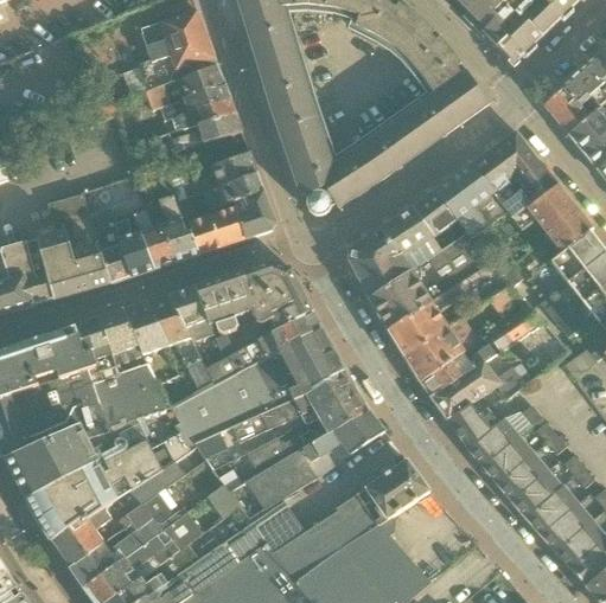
[(330,207),(335,204),(330,166),(326,158),(329,156),(310,100),(281,6),(279,0),(237,0),(249,38),(248,39),(252,47),(253,47),(263,84),(262,84),(265,94),(266,94),(272,111),(279,130),(278,132),(280,140),(281,140),(294,175),(293,175),(295,185),(297,185),(300,196),(305,193),(307,199),(306,204),(306,206),(307,209),(308,211),(311,212),(314,215),(319,216),(321,216),(324,215),(326,213),(327,211),(330,207)]
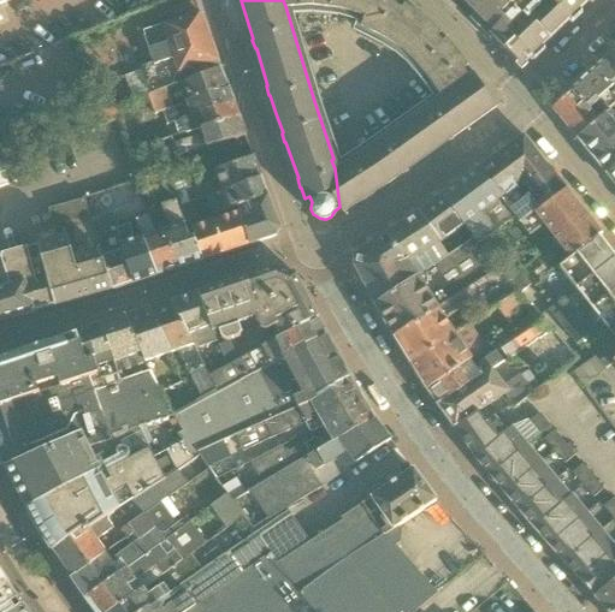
[(283,0),(285,6),(311,5),(339,7),(365,15),(360,25),(385,37),(400,47),(412,58),(429,78),(441,95),(473,72),(461,55),(454,46),(447,37),(448,36),(441,30),(439,30),(432,23),(424,16),(414,9),(404,3),(406,3),(402,0),(283,0)]
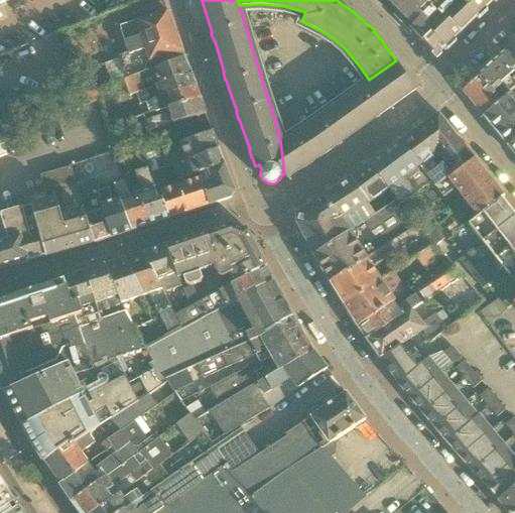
[(388,0),(397,9),(393,12),(392,13),(409,30),(411,28),(436,54),(444,45),(454,37),(476,15),(485,6),(492,0),(388,0)]
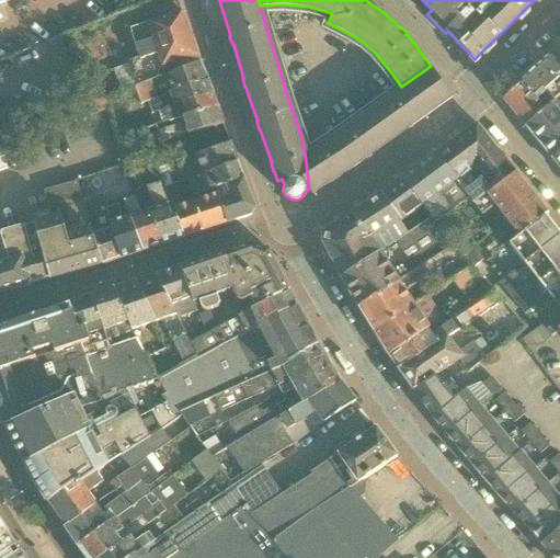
[(135,43),(138,54),(140,58),(192,38),(182,10),(148,20),(148,21),(129,26),(135,43)]
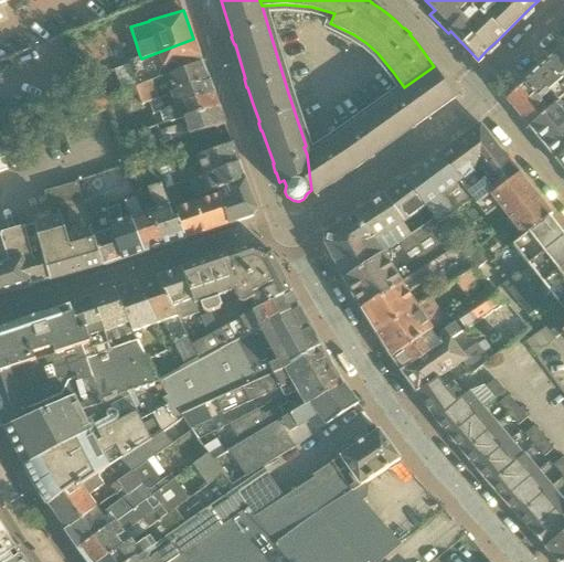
[(202,61),(193,39),(141,59),(139,54),(128,59),(138,85),(151,80),(150,78),(167,73),(167,74),(202,61)]
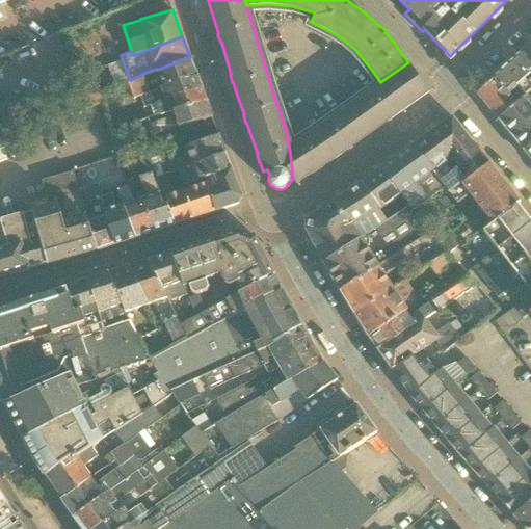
[(530,41),(521,51),(530,62),(530,41)]
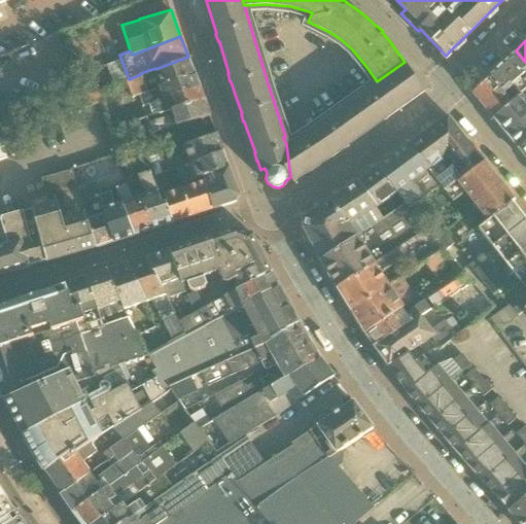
[(488,76),(512,100),(525,89),(525,86),(525,62),(516,50),(488,76)]
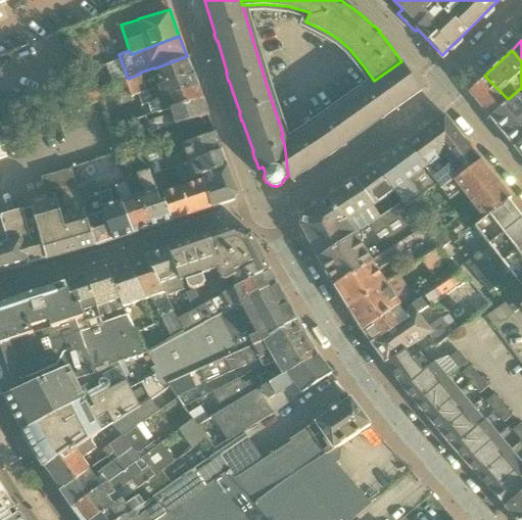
[(179,77),(193,74),(187,56),(154,68),(159,83),(173,78),(179,77)]
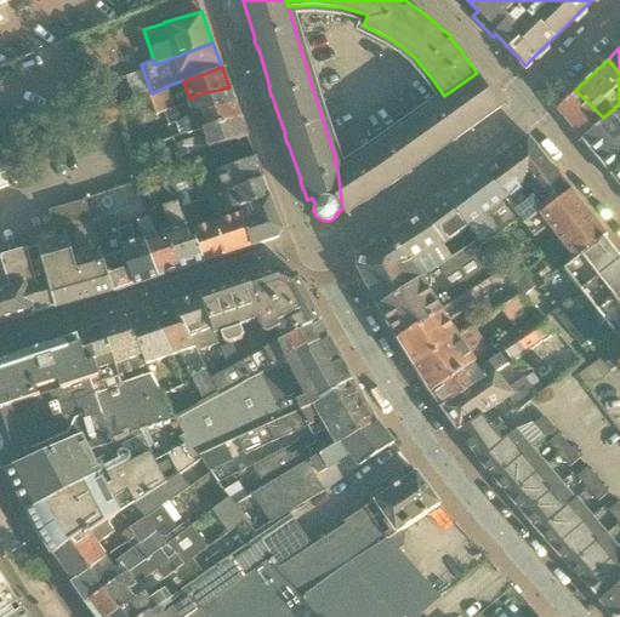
[(337,170),(342,209),(345,212),(367,199),(367,200),(375,195),(374,194),(392,182),(408,171),(408,172),(416,166),(416,165),(448,143),(448,144),(456,138),(455,137),(500,106),(477,73),(444,96),(368,150),(337,170)]
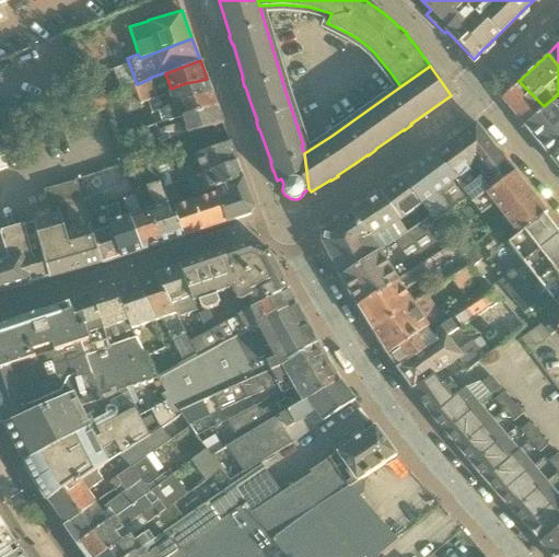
[(174,102),(211,90),(207,79),(191,82),(185,83),(171,89),(172,89),(167,91),(172,104),(174,103),(174,102)]
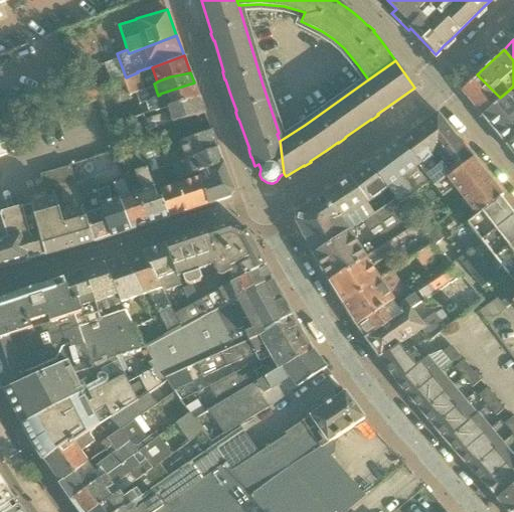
[(482,114),(500,98),(477,74),(476,74),(477,75),(468,82),(467,82),(464,86),(464,87),(461,89),(482,114)]
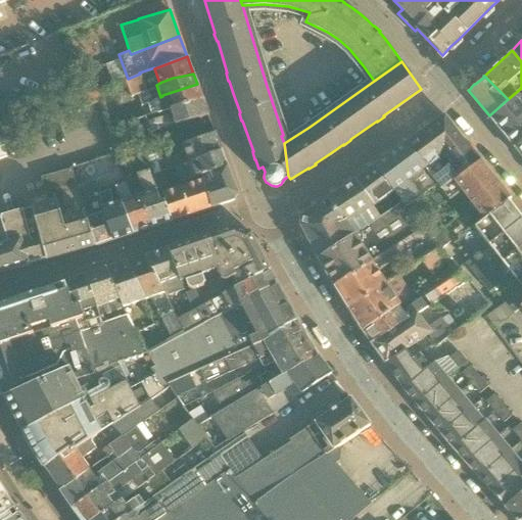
[(142,103),(145,113),(145,114),(157,110),(157,111),(171,107),(171,106),(202,97),(197,84),(162,95),(162,96),(160,97),(150,100),(142,103)]
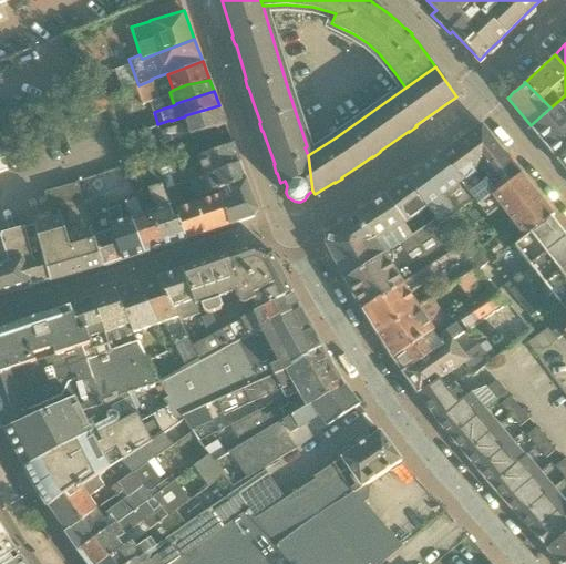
[(531,125),(545,143),(565,124),(565,93),(565,95),(551,108),(531,125)]
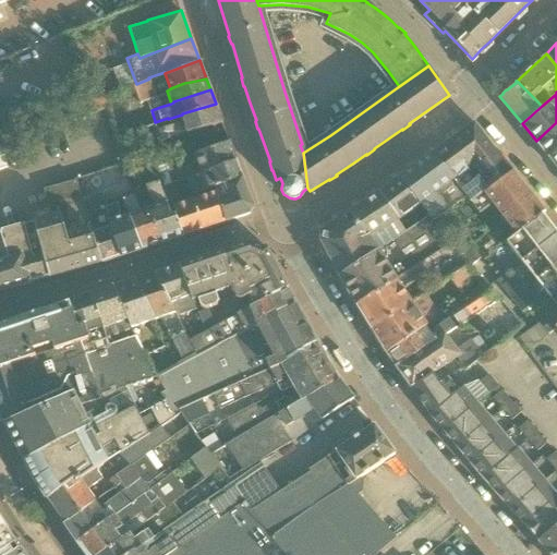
[(180,121),(157,128),(156,128),(160,139),(221,121),(216,104),(182,113),(182,115),(185,124),(181,125),(180,121)]
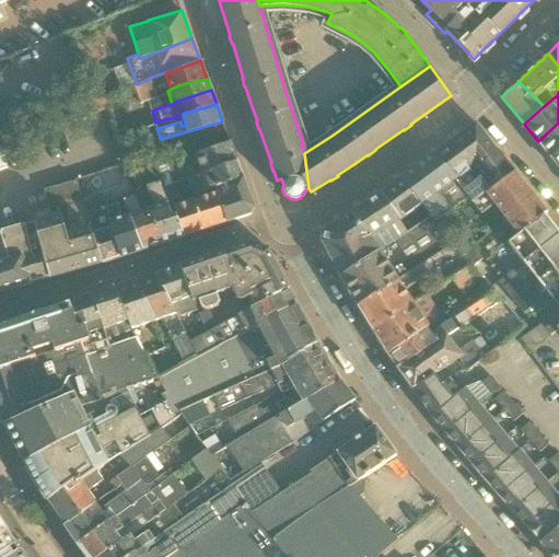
[(454,177),(496,147),(475,120),(433,152),(454,177)]
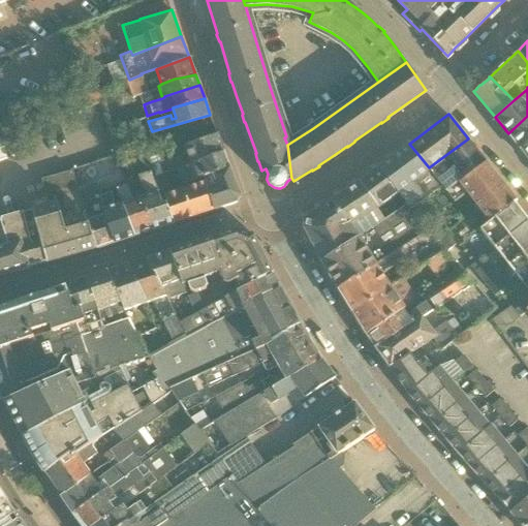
[(111,127),(117,148),(129,143),(135,160),(136,159),(145,156),(159,152),(159,153),(160,153),(185,144),(217,132),(210,115),(152,131),(151,132),(147,117),(111,127)]
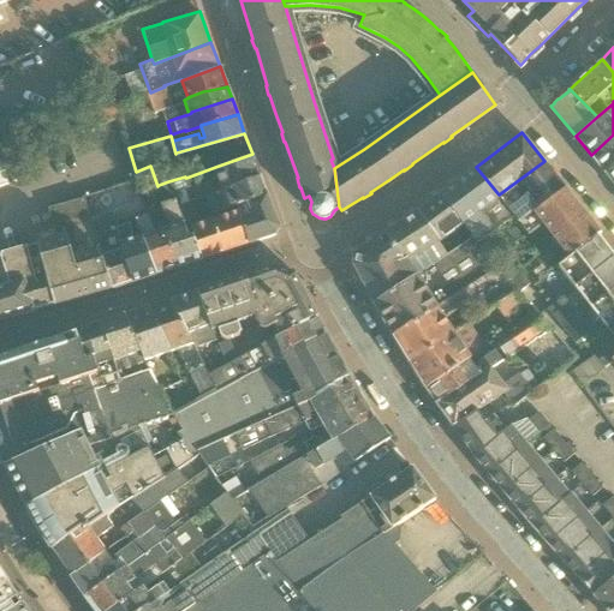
[(613,135),(591,155),(604,171),(613,161),(613,135)]
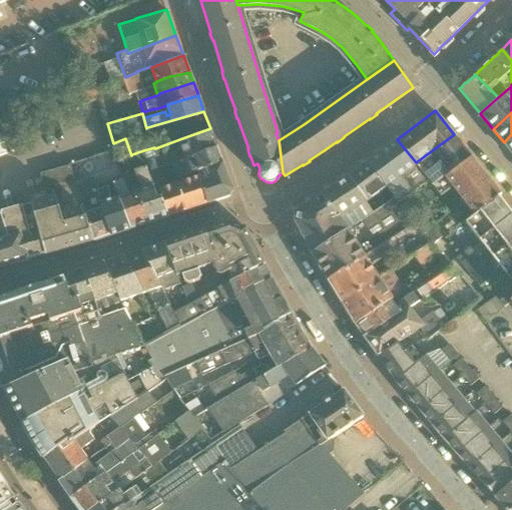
[(172,162),(216,146),(210,128),(179,139),(183,152),(174,155),(173,150),(157,155),(155,148),(154,148),(154,147),(140,151),(147,170),(158,166),(158,167),(172,162)]
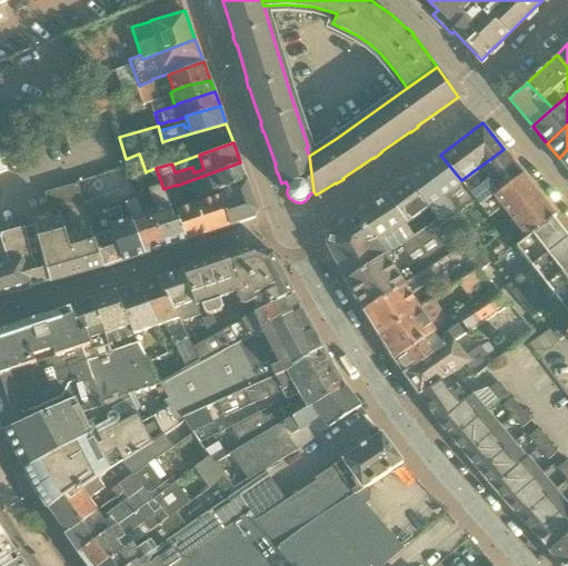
[(480,205),(522,172),(504,149),(461,180),(469,190),(480,205)]
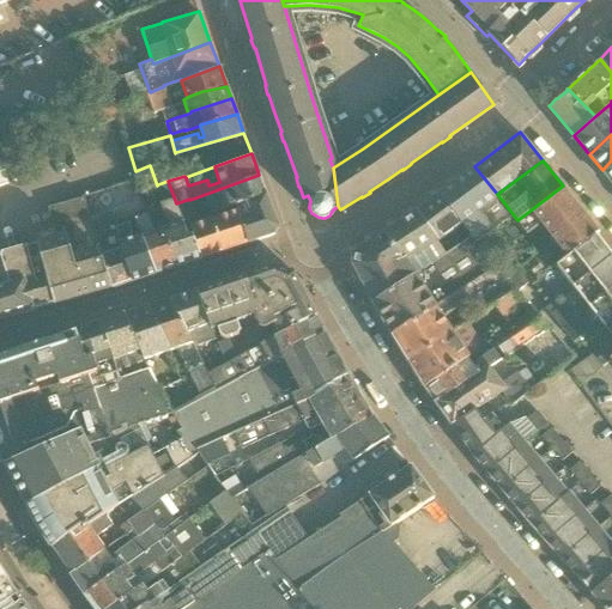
[(474,166),(440,192),(462,221),(461,223),(471,235),(489,255),(497,249),(485,233),(501,221),(486,202),(497,194),(474,166)]
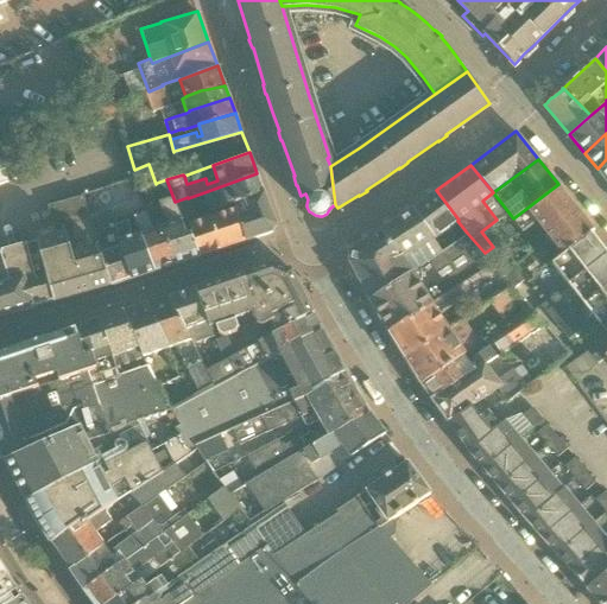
[(233,201),(264,191),(257,173),(204,192),(212,210),(221,205),(233,201)]
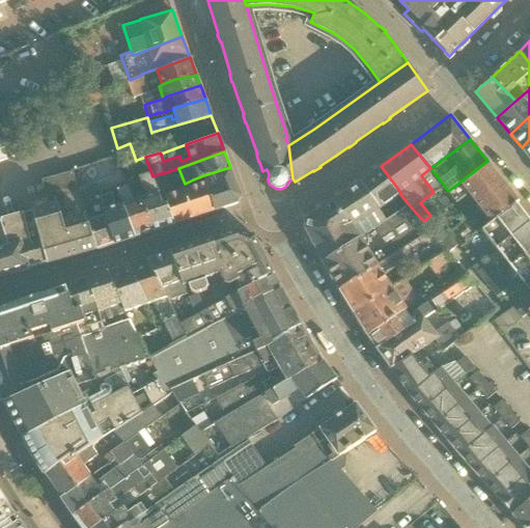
[(159,193),(152,176),(145,157),(137,160),(142,174),(140,175),(139,175),(145,192),(147,191),(148,194),(140,197),(152,229),(174,222),(167,202),(163,203),(160,193),(159,193)]
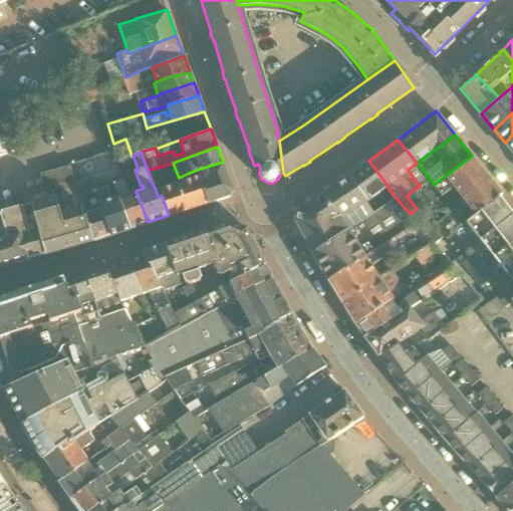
[(501,193),(472,156),(434,185),(442,195),(454,185),(476,213),(499,195),(501,193)]
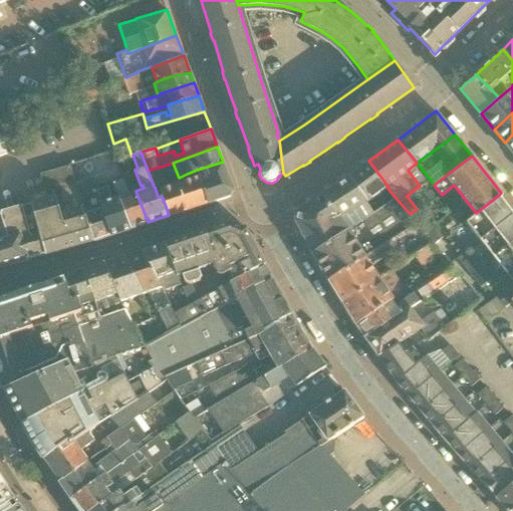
[(368,161),(349,175),(366,198),(364,200),(365,202),(387,187),(388,186),(368,161)]
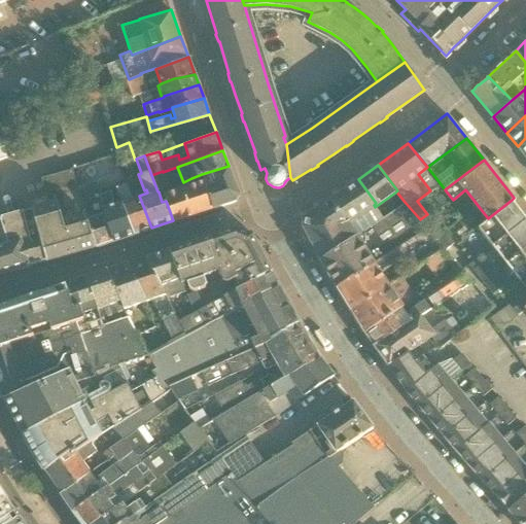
[(239,193),(238,190),(229,166),(202,174),(204,180),(206,185),(205,186),(213,207),(236,200),(239,193)]
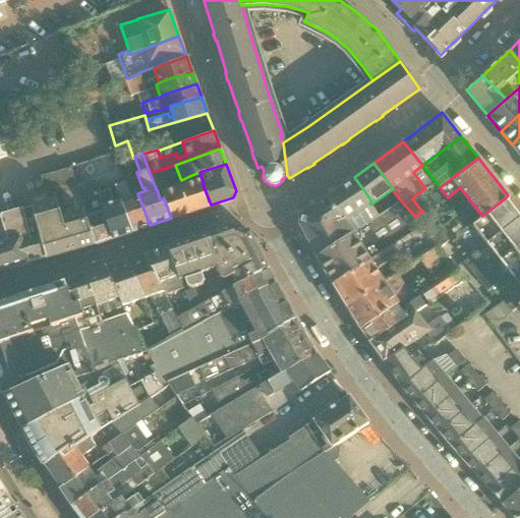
[(95,243),(85,216),(75,184),(70,167),(41,175),(48,199),(31,205),(31,206),(22,208),(22,207),(0,213),(1,215),(0,215),(0,270),(29,262),(95,243)]
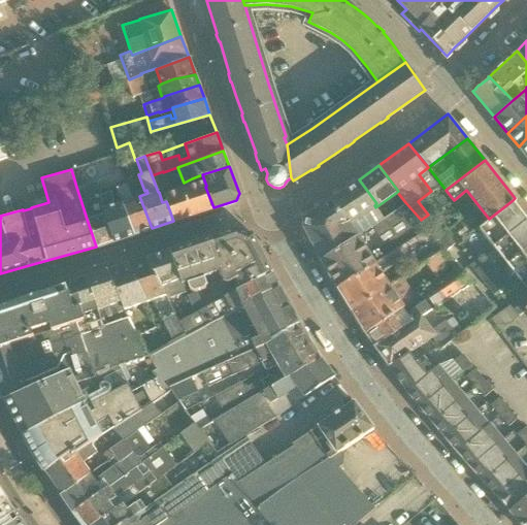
[(169,188),(163,172),(163,171),(152,175),(158,192),(159,192),(169,188)]
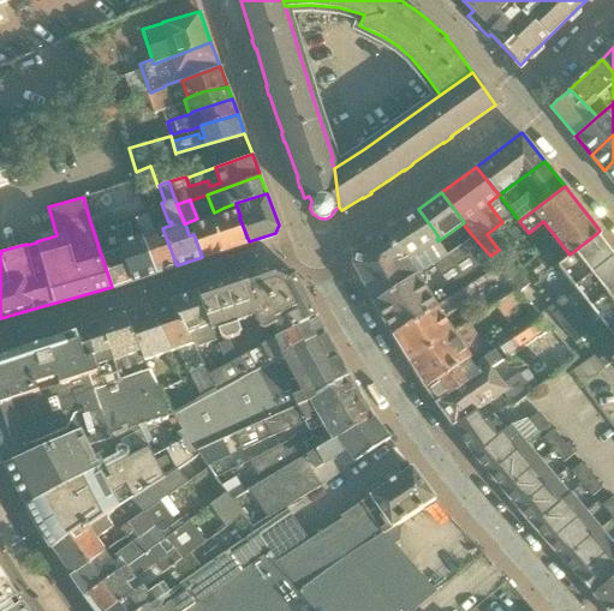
[(177,265),(162,228),(154,231),(147,209),(135,213),(141,235),(156,273),(177,265)]
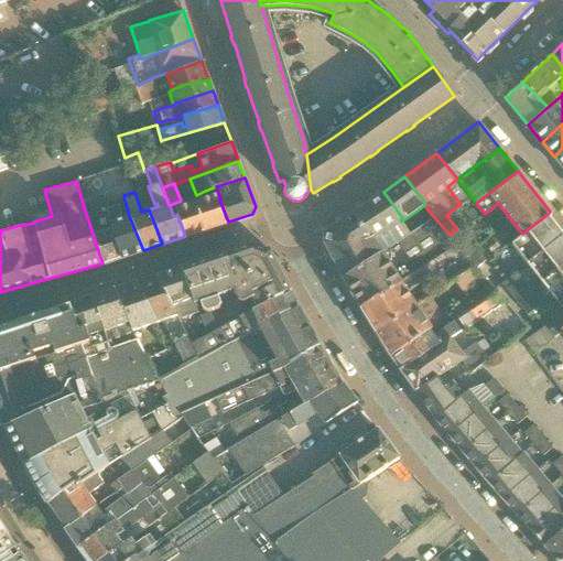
[(409,233),(401,222),(400,219),(402,217),(383,192),(355,212),(377,254),(409,233)]
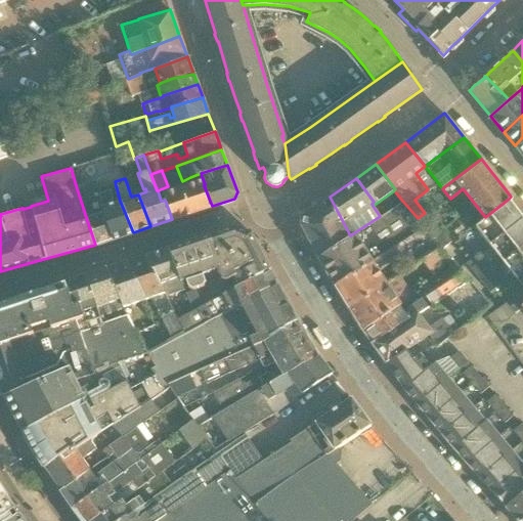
[(95,245),(113,239),(102,210),(96,186),(97,186),(95,179),(76,185),(86,217),(95,245)]
